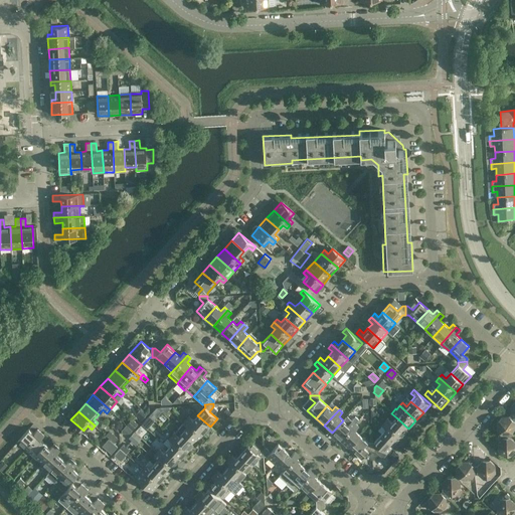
[(496,430),(501,434),(508,434),(513,428),(513,421),(514,418),(514,417),(510,413),(507,416),(500,417),(496,422),(496,430)]
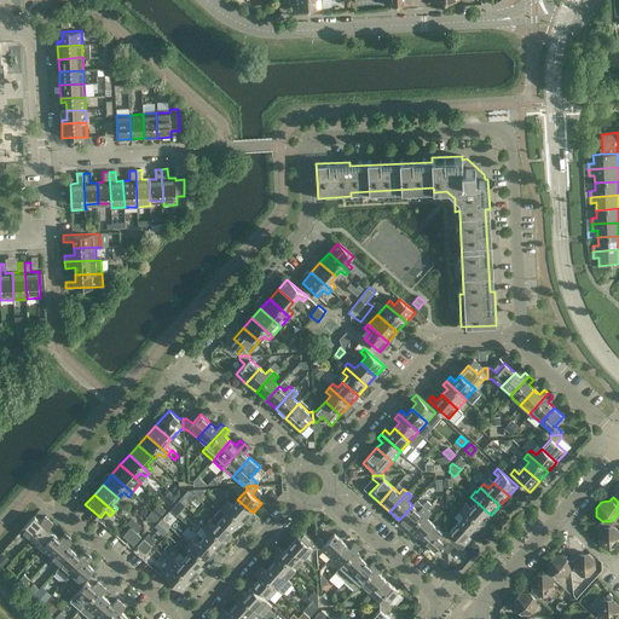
[(253,513),(237,499),(232,505),(227,501),(224,504),(243,522),(253,513)]
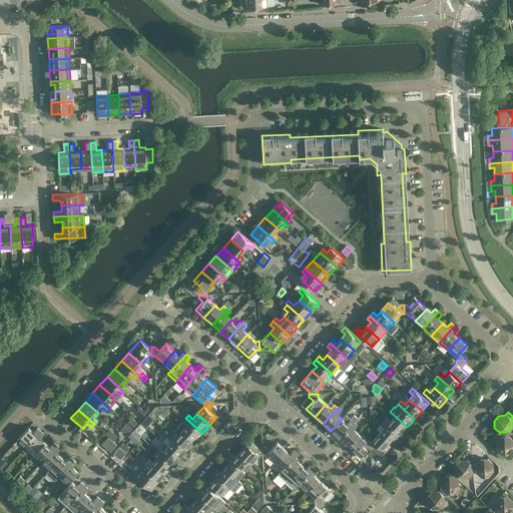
[(407,427),(395,416),(390,421),(386,417),(383,420),(400,435),(407,427)]
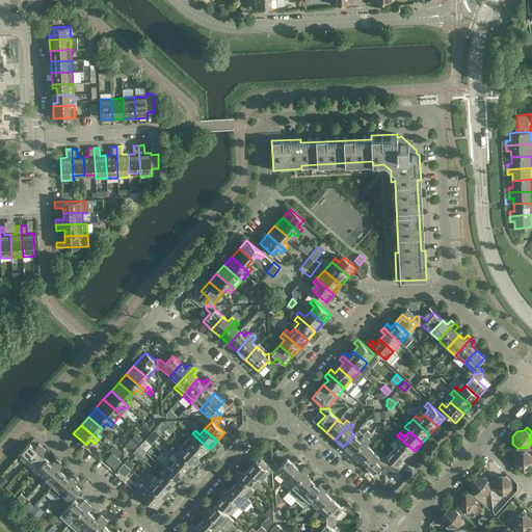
[(209,449),(192,433),(189,437),(193,441),(189,446),(202,457),(209,449)]
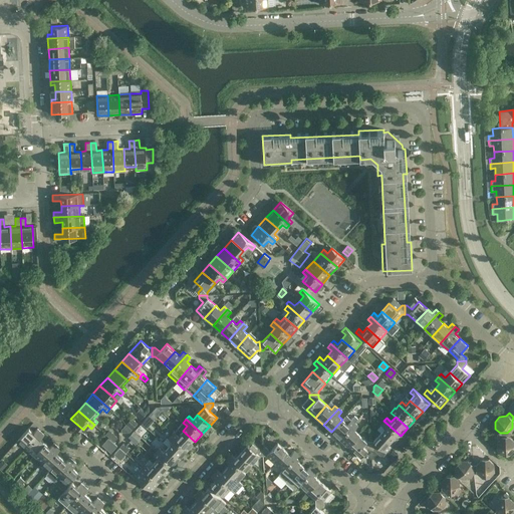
[(342,420),(331,432),(339,440),(354,423),(350,420),(347,424),(342,420)]
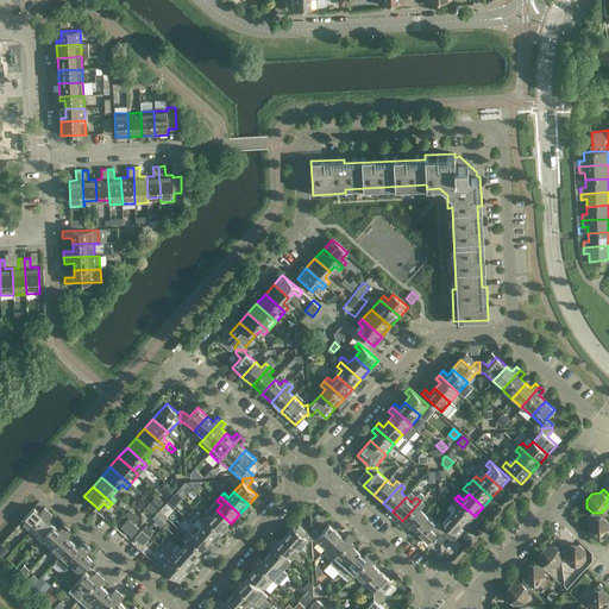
[(475,516),(454,498),(451,503),(456,507),(451,513),(466,526),(475,516)]
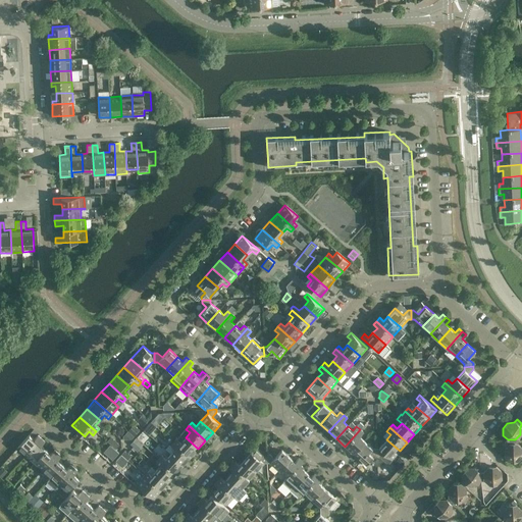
[(360,429),(345,447),(353,454),(364,440),(360,436),(363,432),(360,429)]
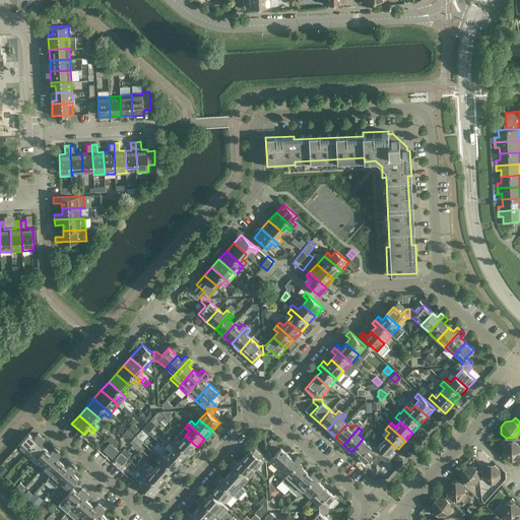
[(122,435),(123,438),(131,437),(133,434),(127,429),(122,435)]
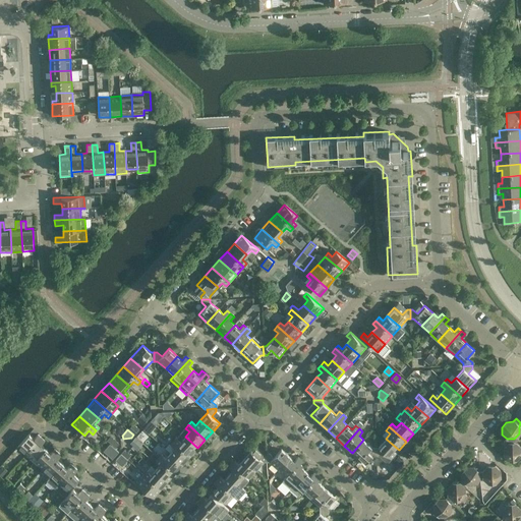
[(135,438),(140,442),(147,435),(141,430),(135,438)]
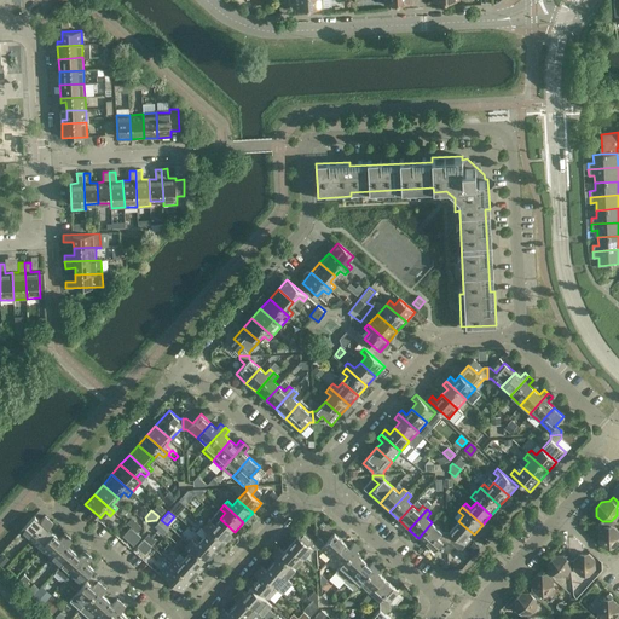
[(204,522),(208,518),(202,513),(198,516),(204,522)]
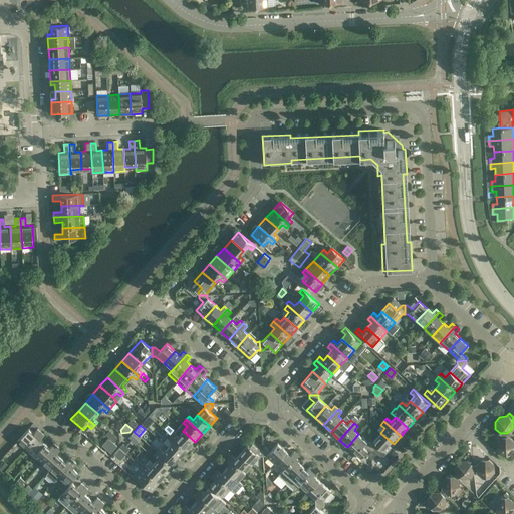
[(17,441),(26,449),(41,432),(37,429),(33,433),(29,428),(17,441)]
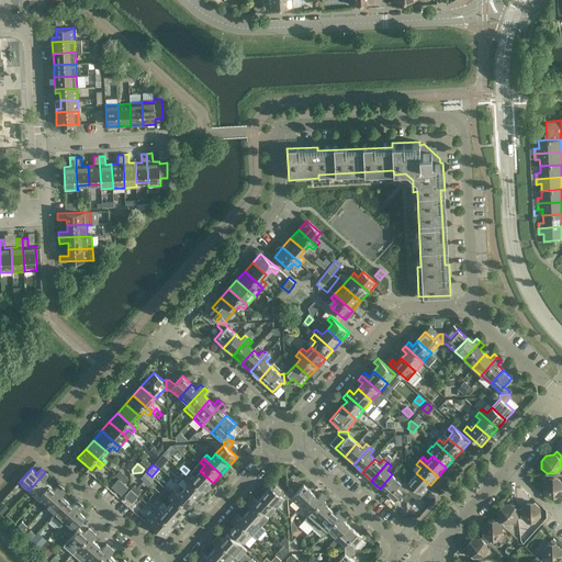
[(128,485),(125,482),(130,478),(123,471),(111,484),(122,493),(128,485)]
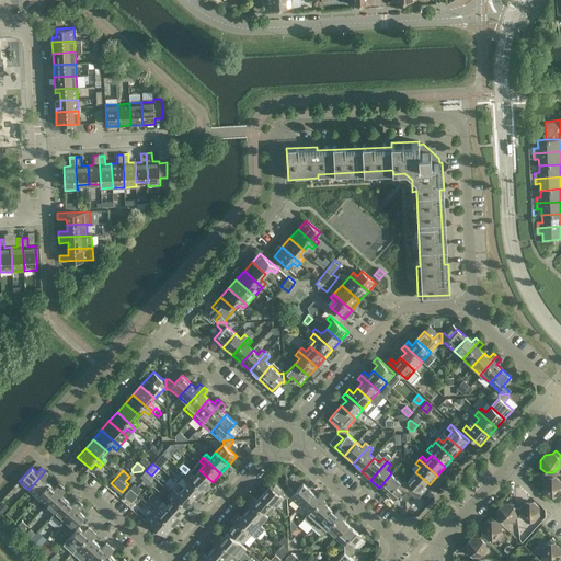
[(213,482),(199,470),(194,476),(190,471),(186,476),(205,491),(213,482)]
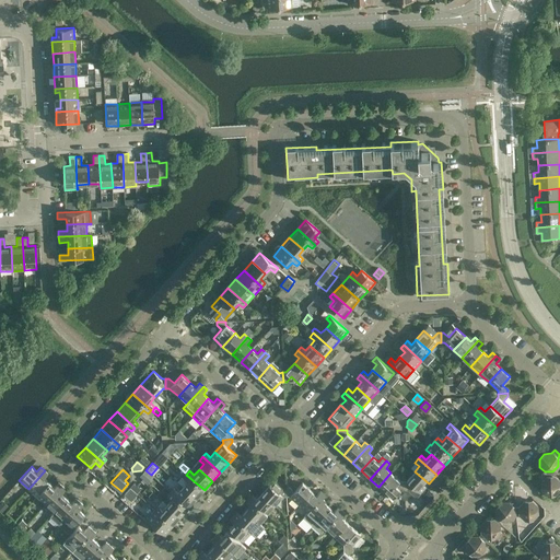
[(45,470),(28,489),(37,497),(49,482),(44,478),(48,474),(45,470)]
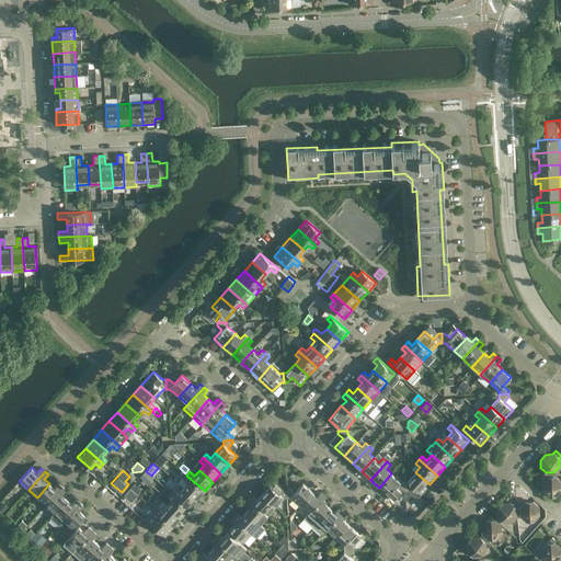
[(430,484),(415,472),(408,481),(404,481),(404,491),(408,491),(412,485),(421,494),(430,484)]
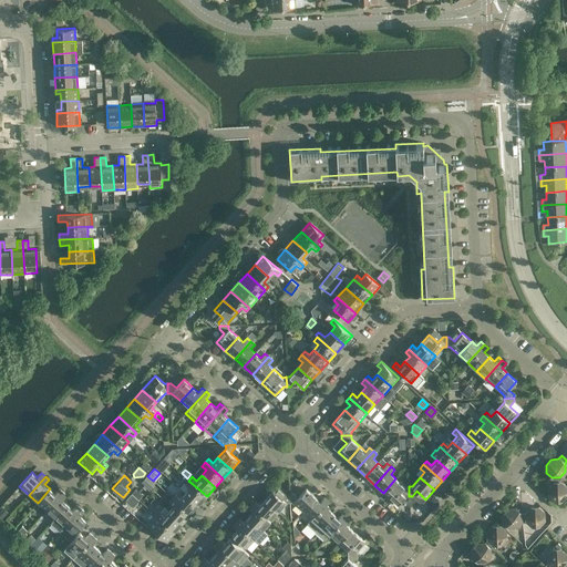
[(559,477),(552,477),(553,482),(547,488),(547,496),(553,501),(562,501),(566,495),(566,487),(559,482),(559,477)]
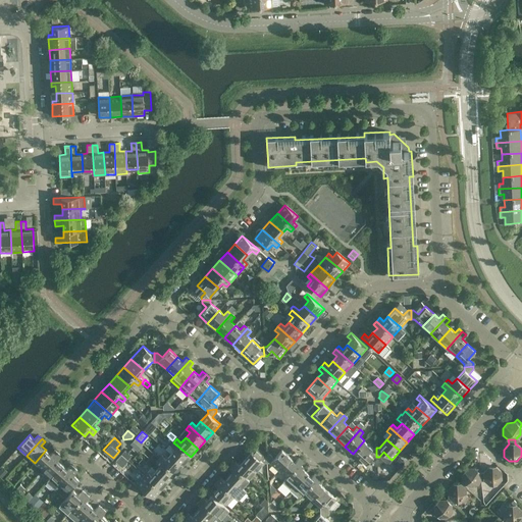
[(364,440),(353,454),(361,461),(366,465),(373,457),(376,457),(376,448),(373,449),(364,440)]
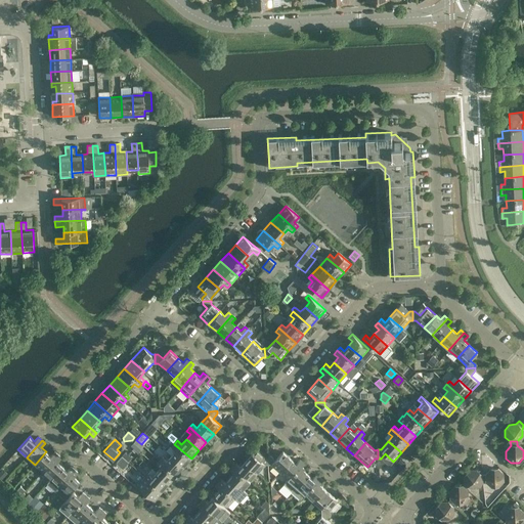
[(191,459),(174,444),(172,447),(176,450),(171,455),(184,467),(191,459)]
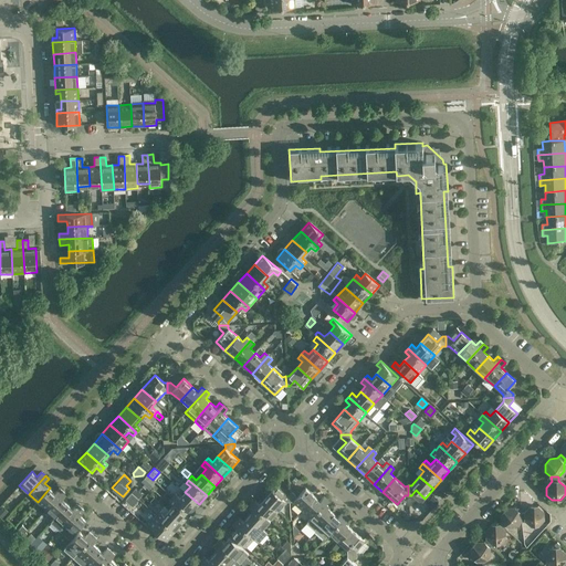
[(276,484),(272,490),(264,499),(278,511),(286,502),(293,502),(302,510),(314,496),(305,488),(297,496),(292,492),(285,492),(276,484)]
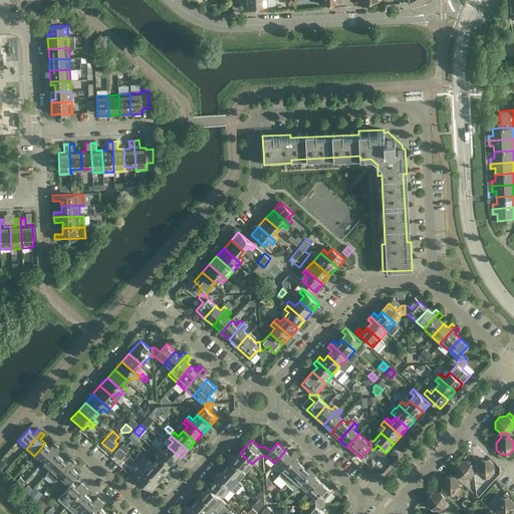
[(45,443),(34,456),(42,463),(57,446),(53,443),(50,447),(45,443)]
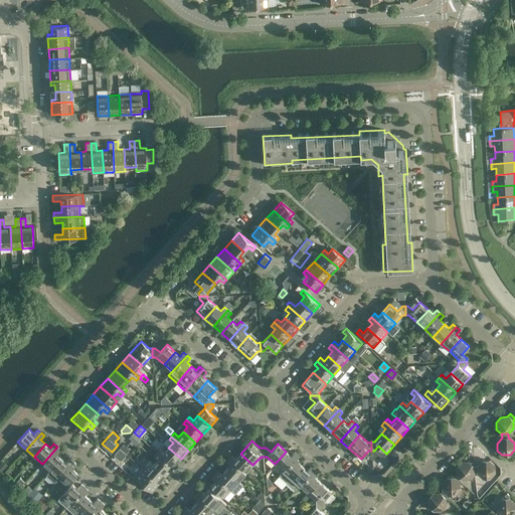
[(57,447),(42,464),(50,471),(61,458),(56,454),(60,450),(57,447)]
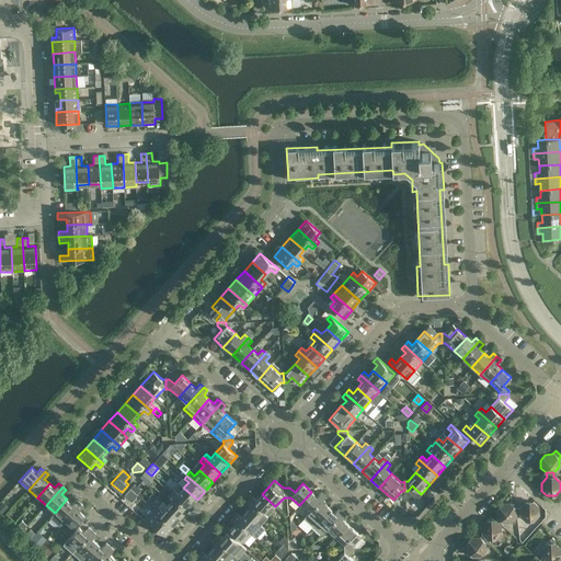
[(197,500),(183,488),(179,493),(174,489),(171,493),(190,508),(197,500)]
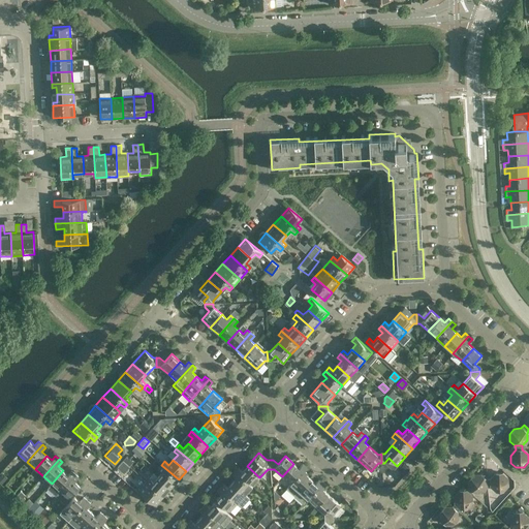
[(123,473),(128,467),(122,462),(117,468),(123,473)]
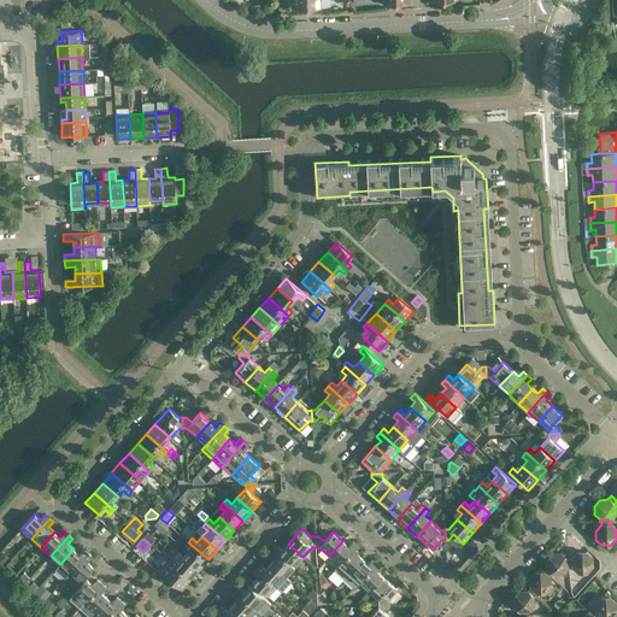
[(471,540),(460,547),(469,559),(480,552),(471,540)]
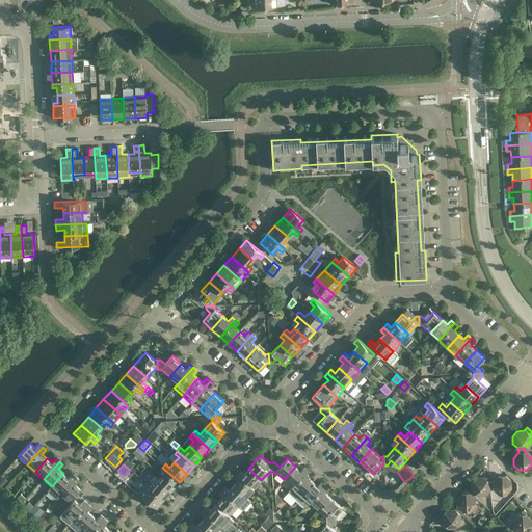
[(295,467),(284,479),(292,486),(308,470),(304,467),(300,471),(295,467)]
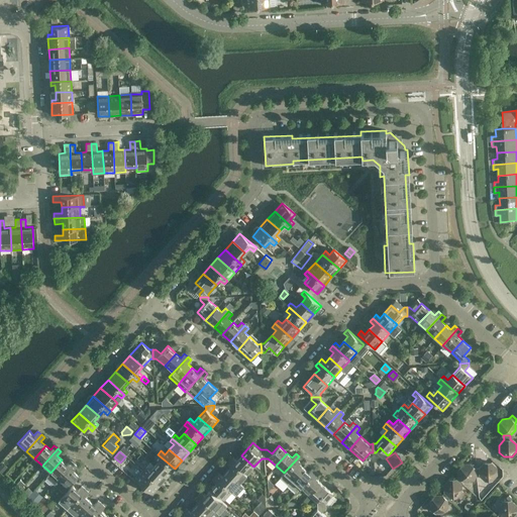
[(175,469),(158,454),(154,457),(159,460),(154,466),(167,477),(175,469)]
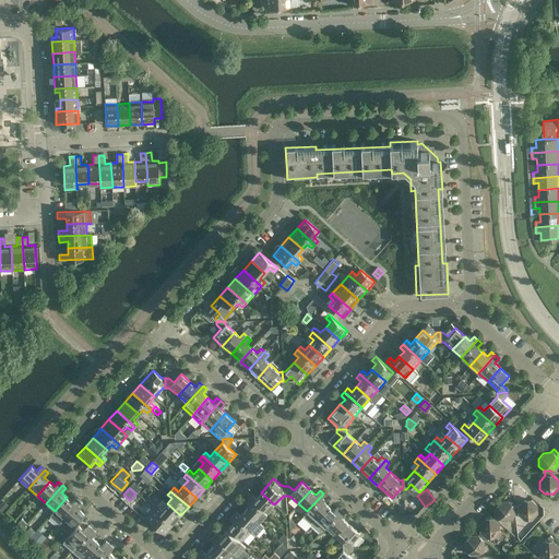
[(274,504),(261,492),(257,498),(252,494),(249,498),(266,513),(274,504)]
